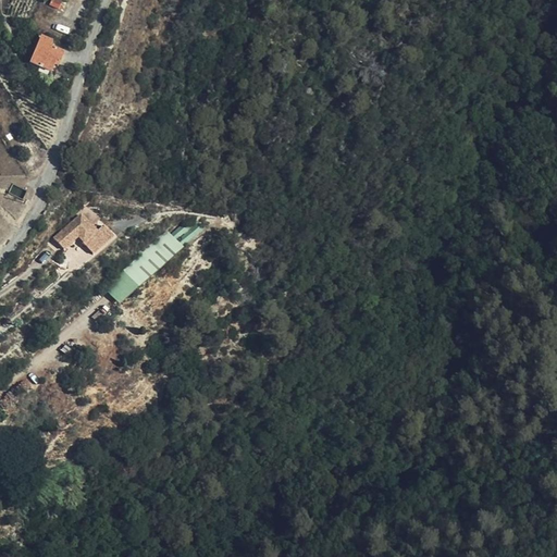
[(37,34),(15,23),(11,32),(33,42),(37,34)]
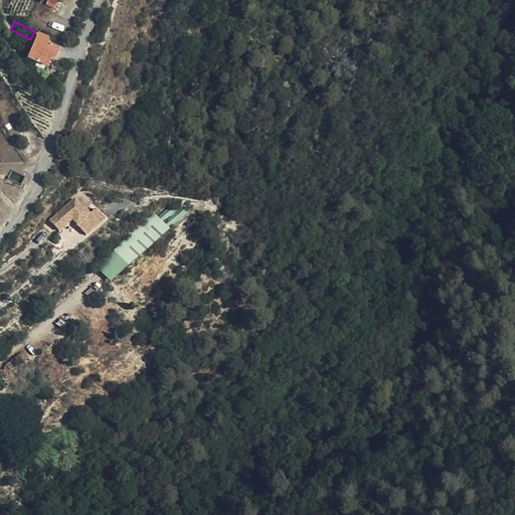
[(55,58),(58,49),(55,47),(57,42),(37,34),(27,58),(46,66),(51,57),(55,58)]
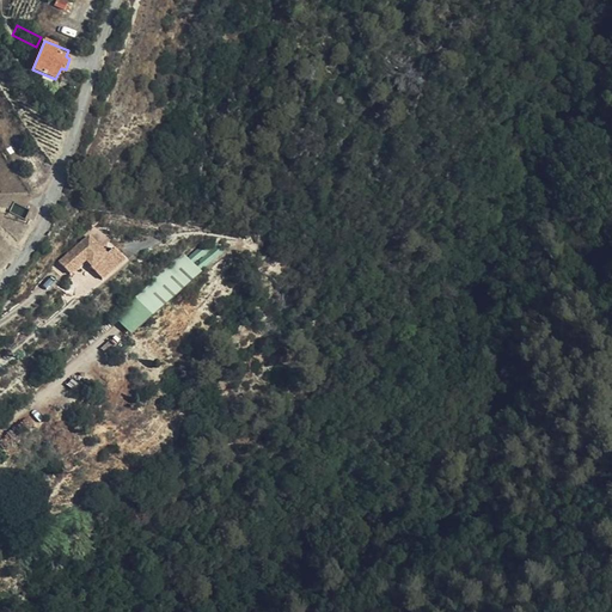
[(86,231),(90,234),(101,249),(109,242),(93,225),(86,231)]
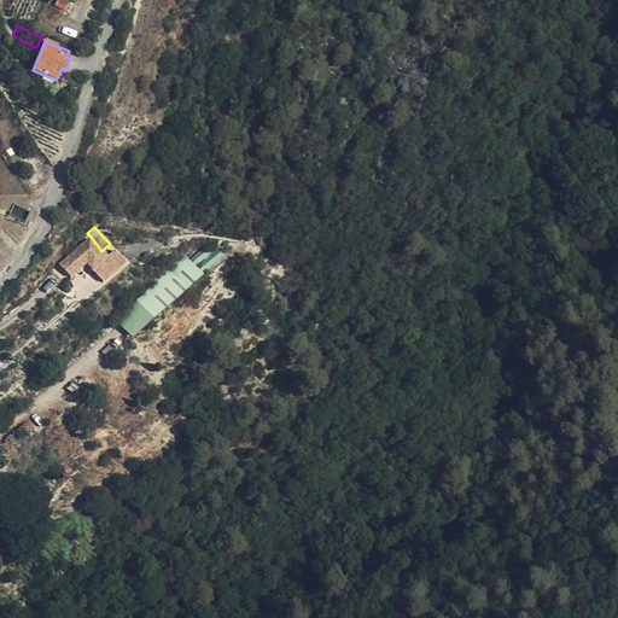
[(101,251),(91,237),(83,244),(86,246),(79,252),(76,250),(60,263),(71,275),(88,262),(97,272),(101,267),(111,279),(129,263),(116,250),(108,257),(101,251)]
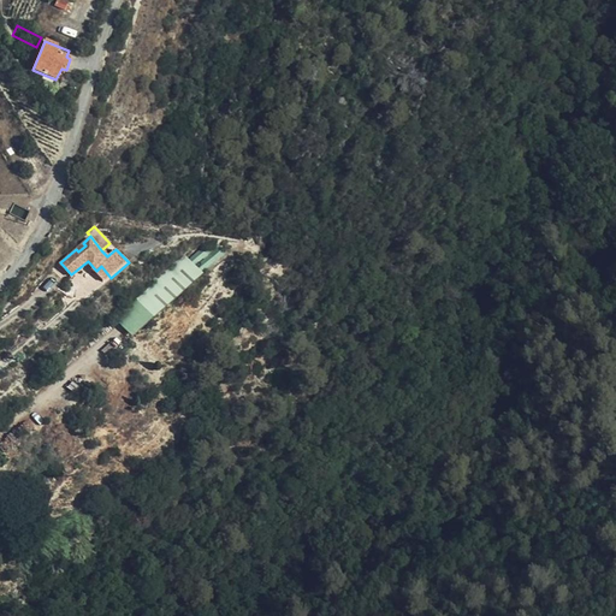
[(226,258),(220,244),(200,253),(202,256),(197,259),(201,268),(226,258)]
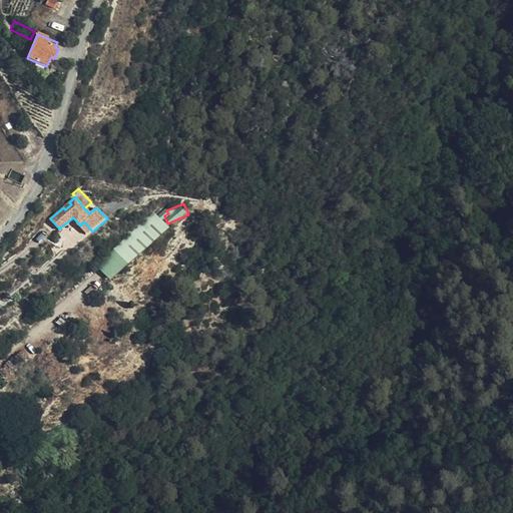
[(109,278),(171,229),(158,213),(97,262),(109,278)]
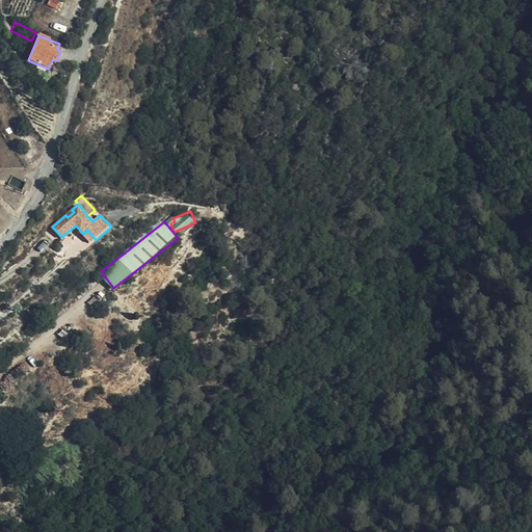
[(87,230),(83,234),(91,244),(96,240),(87,230)]
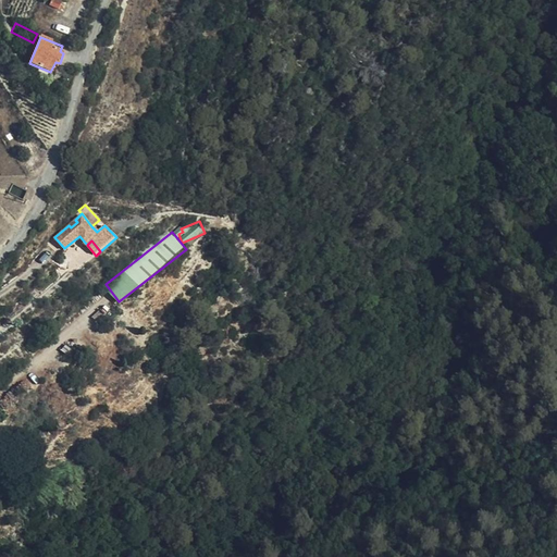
All buildings are outlined.
